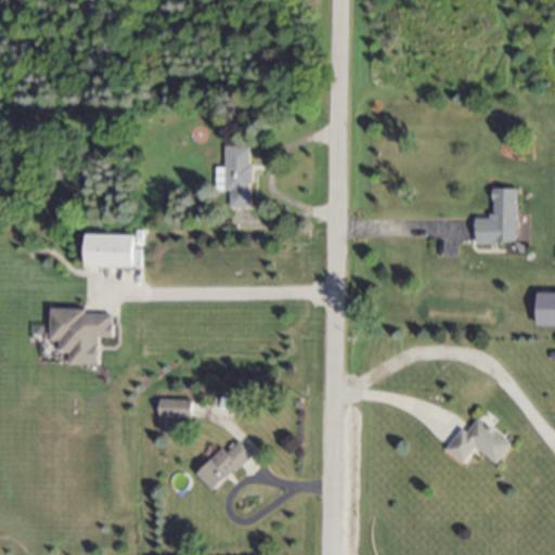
[(216,191),(230,191),(230,207),(252,207),(250,145),(224,145),(224,168),(216,168),(216,191)]
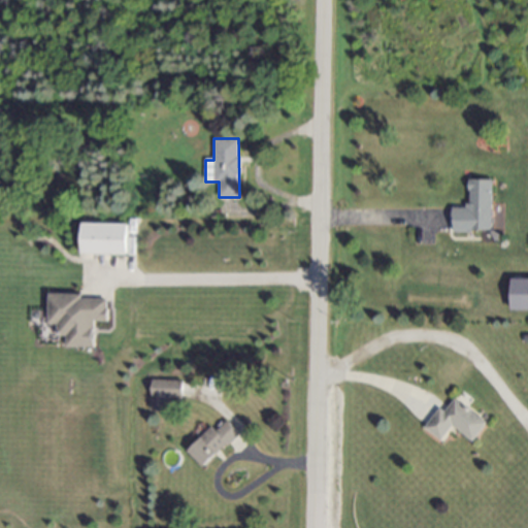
[(452,208),(453,232),(491,232),(491,179),(468,179),(468,207),(452,208)]
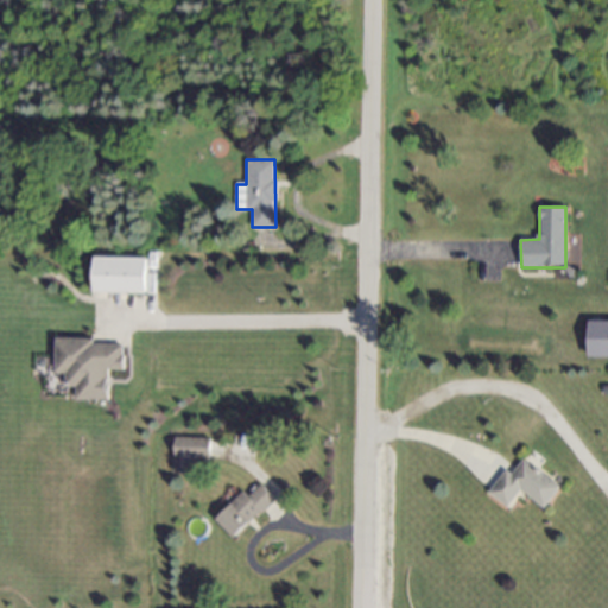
[(146,293),(147,258),(95,258),(94,293),(146,293)]
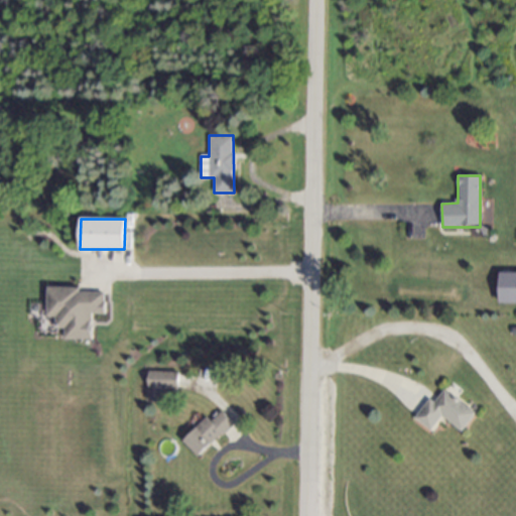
[(515,272),(499,272),(499,303),(515,302),(515,272)]
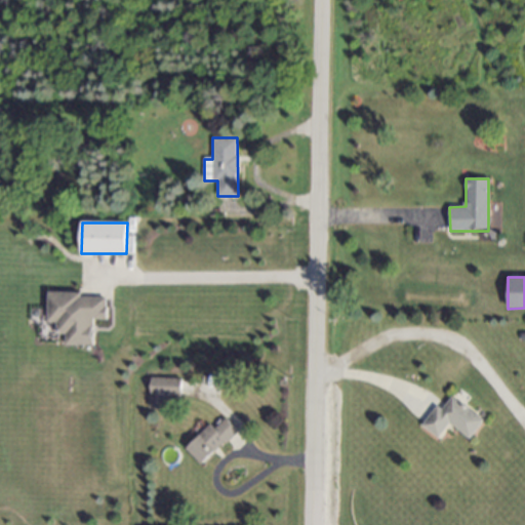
[(66,345),(93,346),(94,319),(108,320),(108,297),(81,296),(81,293),(48,292),(47,322),(58,322),(57,334),(67,334),(66,345)]
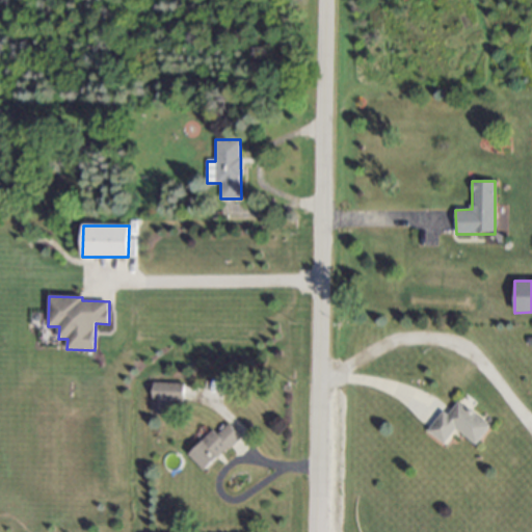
[(169,416),(169,402),(183,402),(183,383),(152,382),(152,415),(169,416)]
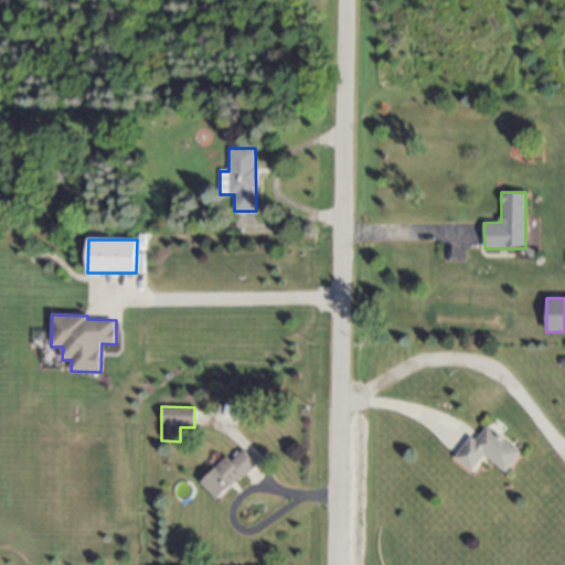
[(521,451),(487,426),(476,440),(470,436),(454,458),(472,471),(484,456),(505,472),(521,451)]
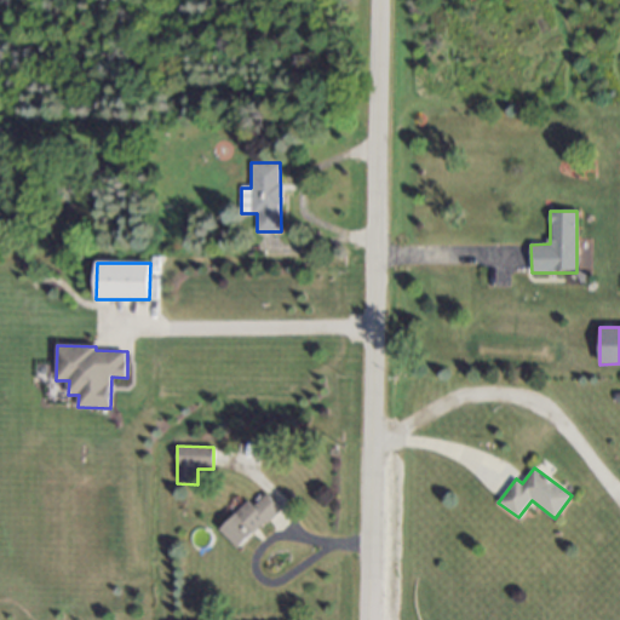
[(248,501),(219,529),(239,550),(280,509),(265,493),(253,506),(248,501)]
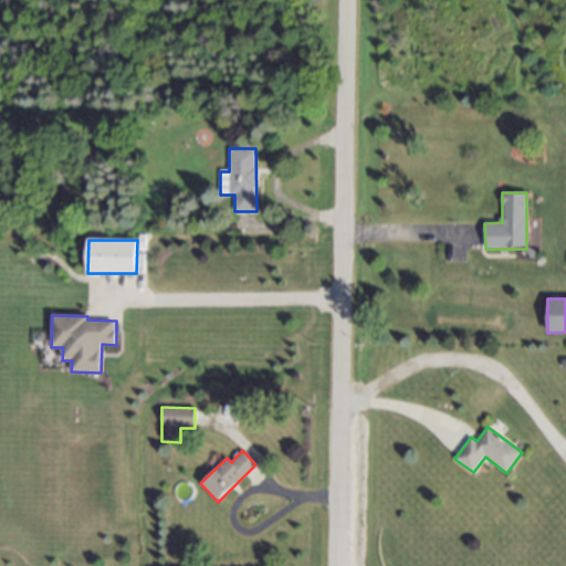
All buildings are outlined.
